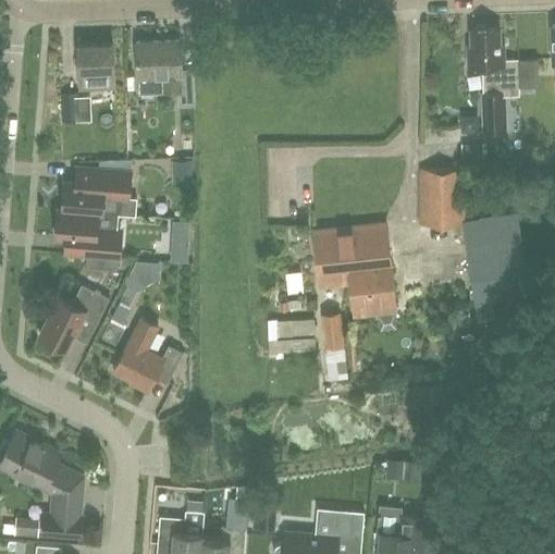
[(501,46),(500,31),(486,31),(485,28),(478,28),(477,31),(472,32),(472,47),(469,47),(470,69),(484,69),(484,95),(483,95),(484,134),(506,133),(505,98),(520,97),(519,62),(504,63),(504,46),(501,46)]
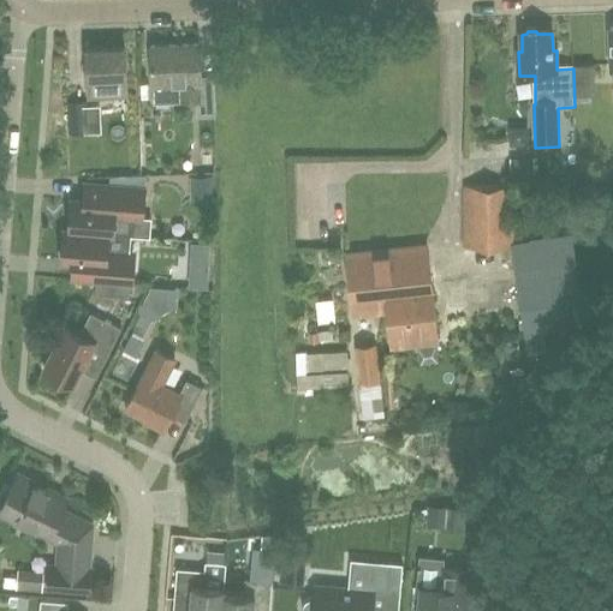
[(180,85),(182,97),(182,105),(198,103),(200,119),(216,118),(215,79),(202,79),(201,47),(153,49),(154,87),(180,85)]
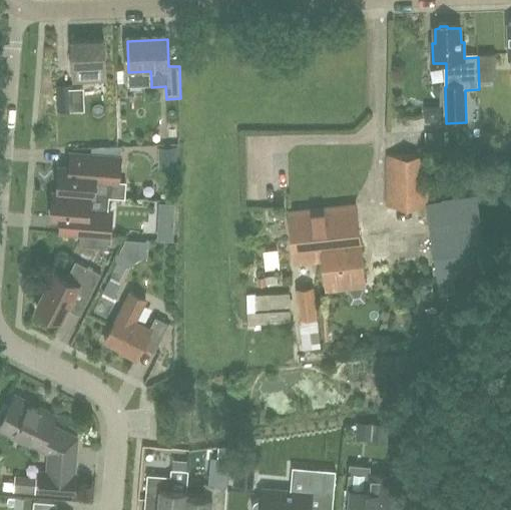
[(75,82),(106,81),(105,42),(73,44),(74,68),(75,82)]
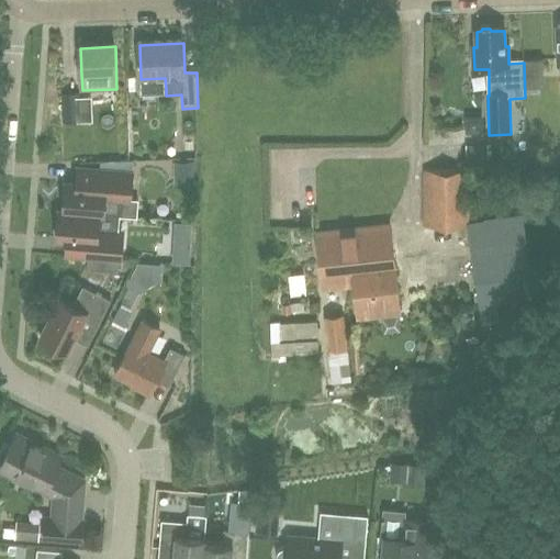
[(65,124),(89,124),(89,100),(80,100),(79,94),(64,96),(65,124)]
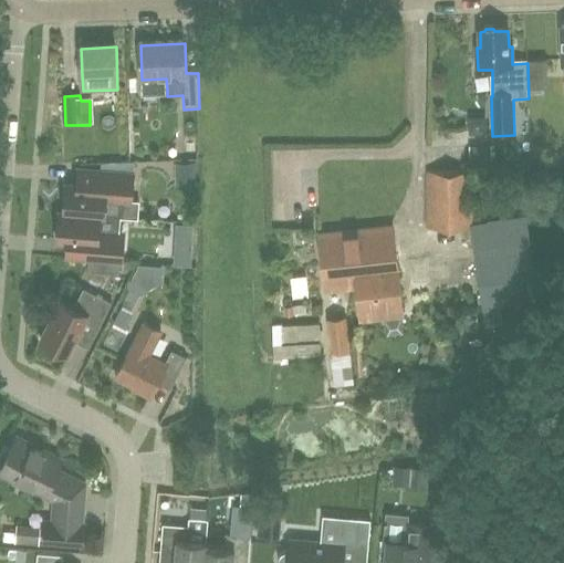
[(470,148),(470,165),(492,164),(492,148),(470,148)]
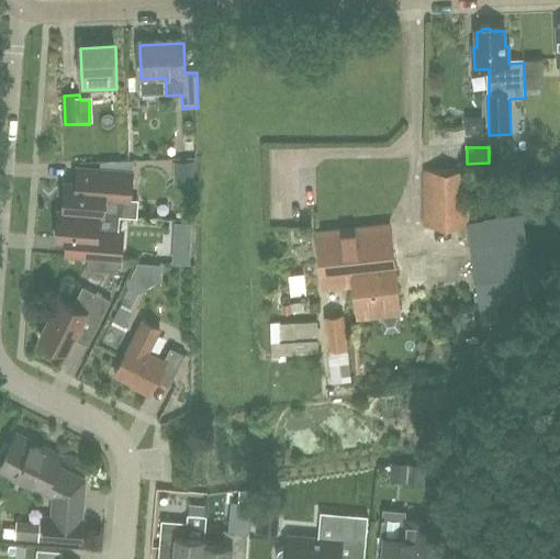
[(134,163),(101,164),(101,172),(104,172),(133,175),(134,163)]
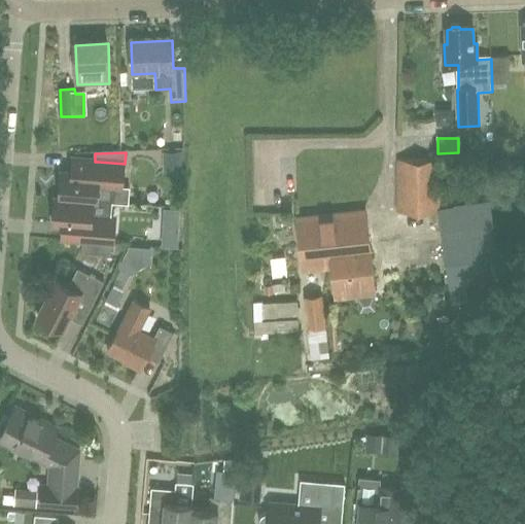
[(181,153),(164,154),(164,175),(182,175),(181,153)]
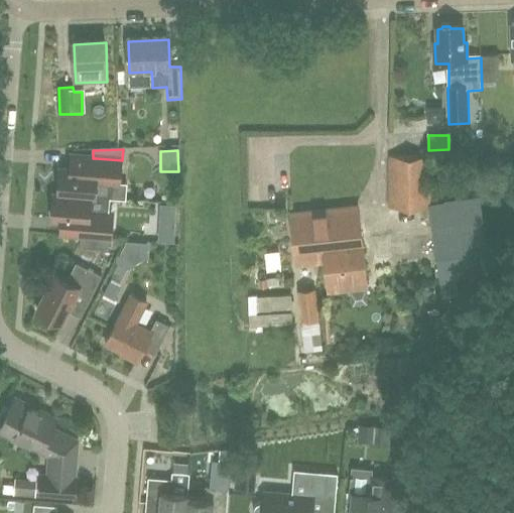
[(98,184),(116,186),(117,175),(121,175),(122,160),(96,158),(72,156),(71,170),(60,169),(58,195),(58,196),(92,199),(92,200),(96,200),(98,184)]
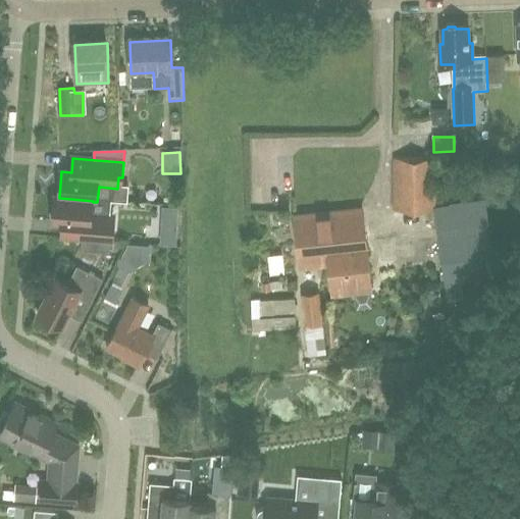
[(434,212),(447,288),(447,290),(498,281),(485,203),(435,211),(435,161),(395,161),(395,212),(434,212)]
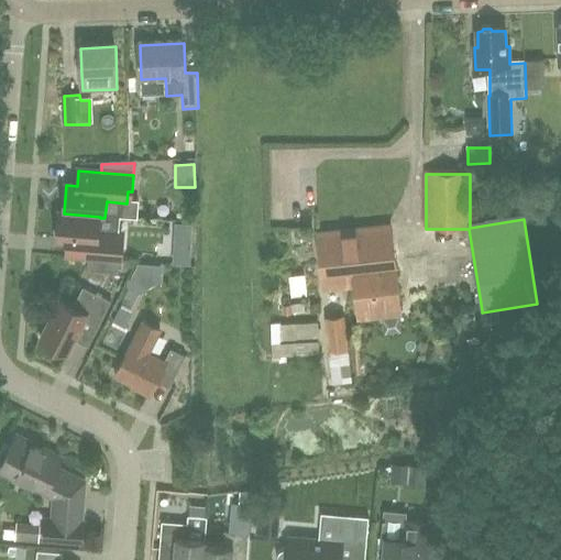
[(66,257),(120,262),(122,263),(123,246),(119,246),(120,233),(99,232),(100,218),(100,217),(64,213),(64,212),(59,212),(57,242),(68,243),(66,257)]
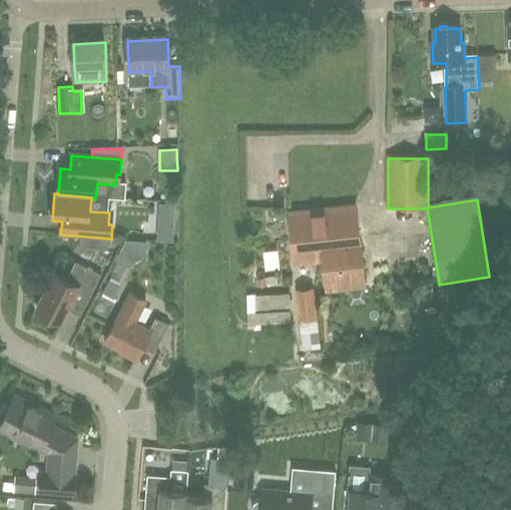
[(361,244),(357,208),(324,211),(329,247),(361,244)]
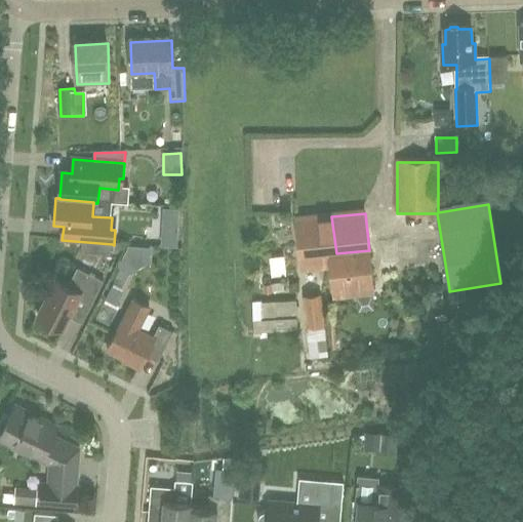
[(336,253),(331,216),(296,221),(302,272),(331,269),(332,269),(331,259),(336,258),(336,253)]
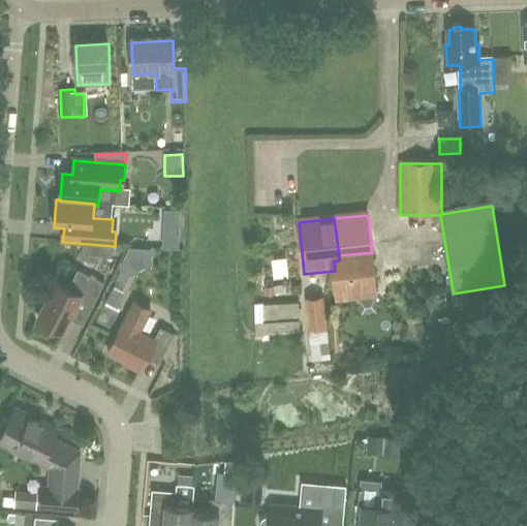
[(372,252),(339,255),(339,260),(334,261),(335,271),(334,271),(337,298),(377,294),(372,252)]
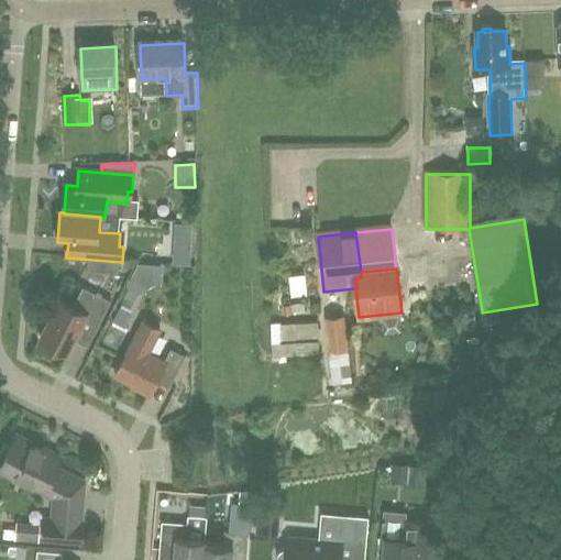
[(294,276),(296,297),(314,296),(311,274),(294,276)]
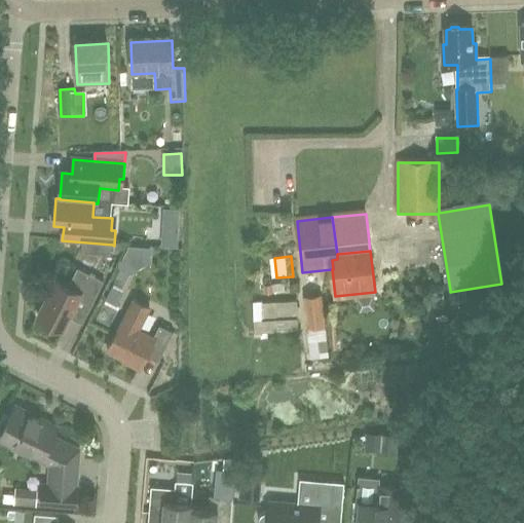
[(69,289),(57,283),(39,319),(64,332),(79,300),(92,307),(105,283),(78,270),(69,289)]
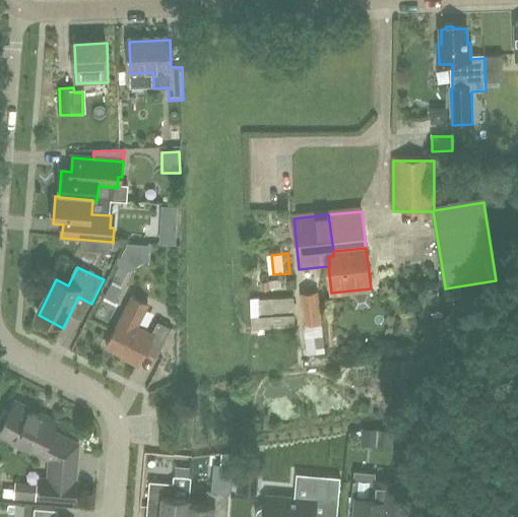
[(302,297),(305,324),(321,323),(318,295),(302,297)]
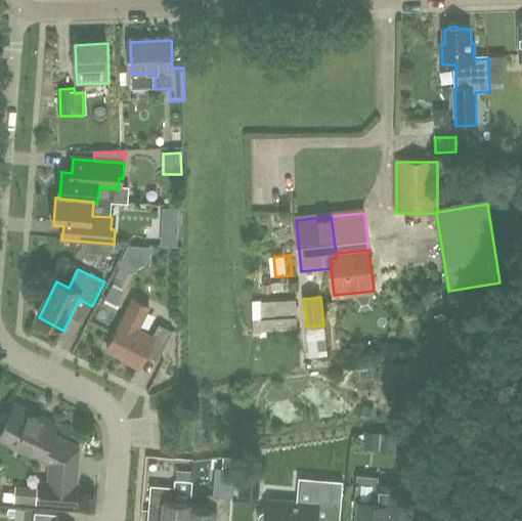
[(131,364),(140,368),(146,356),(159,362),(173,333),(160,326),(154,338),(138,330),(149,308),(134,300),(123,322),(122,321),(107,350),(132,362),(131,364)]
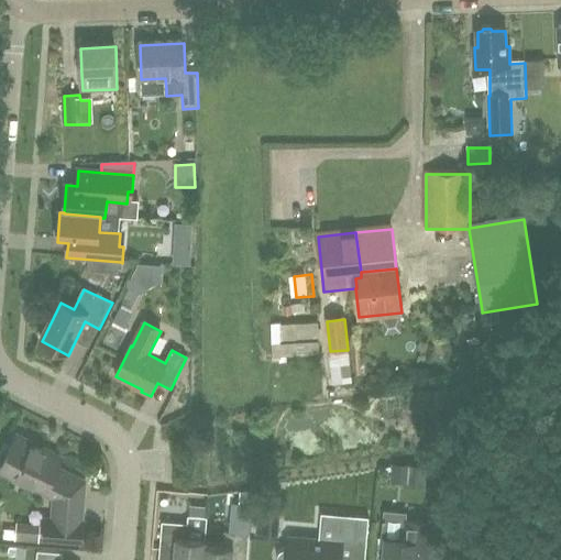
[(277,325),(278,352),(325,351),(323,322),(277,325)]
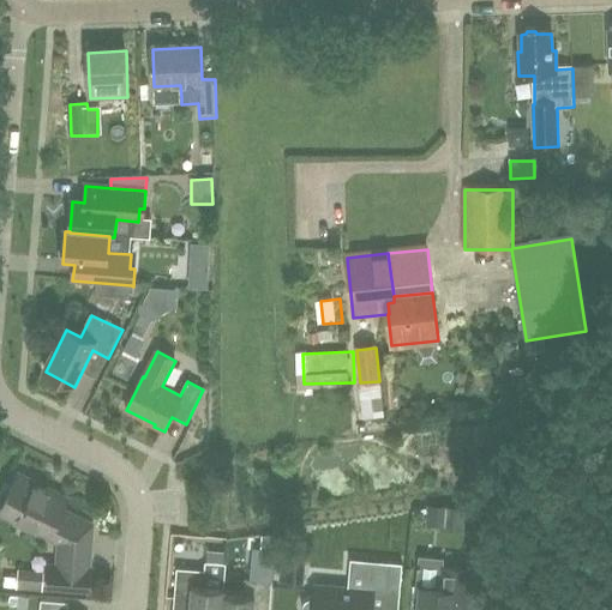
[(495,385),(487,368),(474,375),(481,391),(495,385)]
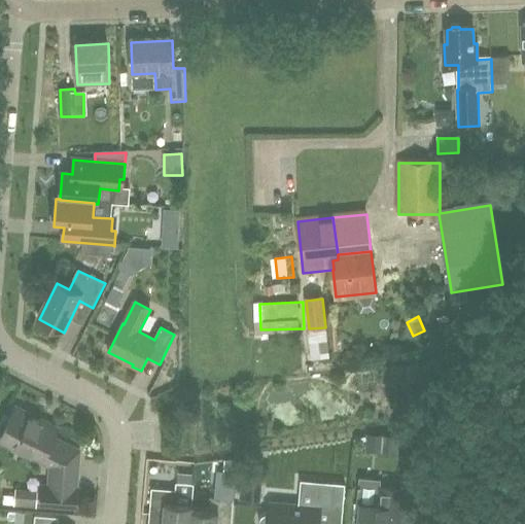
[(41,507),(56,508),(75,509),(79,452),(55,439),(58,432),(31,419),(32,416),(16,409),(8,424),(6,423),(0,434),(0,442),(51,467),(50,488),(43,487),(41,507)]
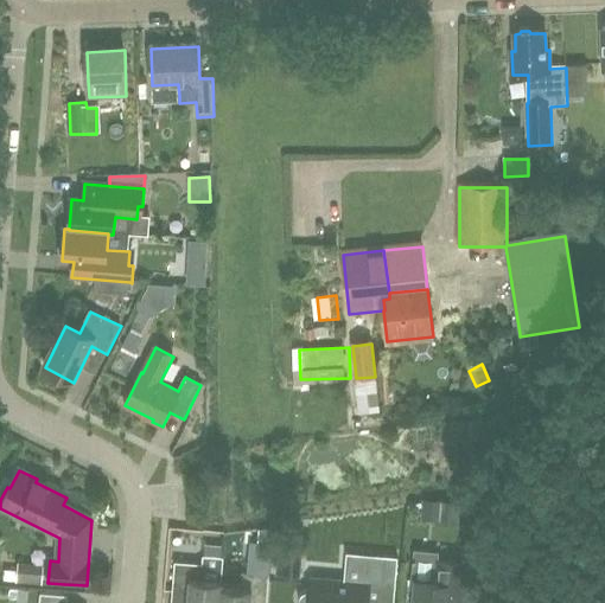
[(369,602),(371,587),(397,589),(400,559),(363,556),(361,584),(314,581),(313,594),(310,592),(306,594),(304,596),(301,598),(301,601),(301,602),(369,602)]
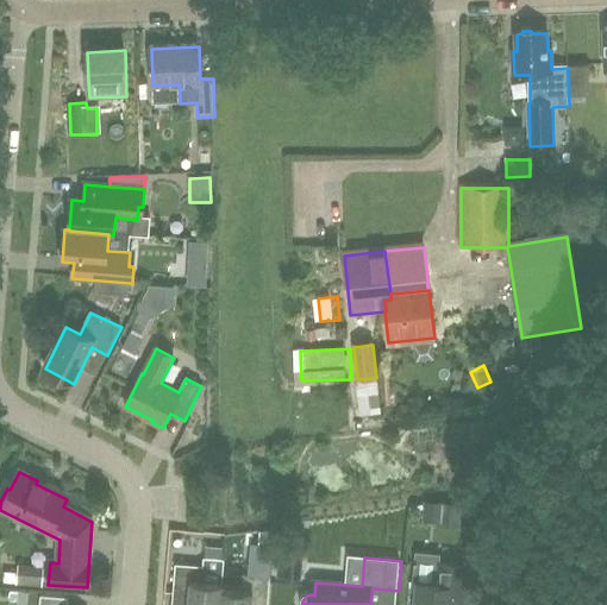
[(220,604),(223,584),(225,560),(205,559),(204,567),(176,566),(174,598),(191,599),(189,604),(220,604)]
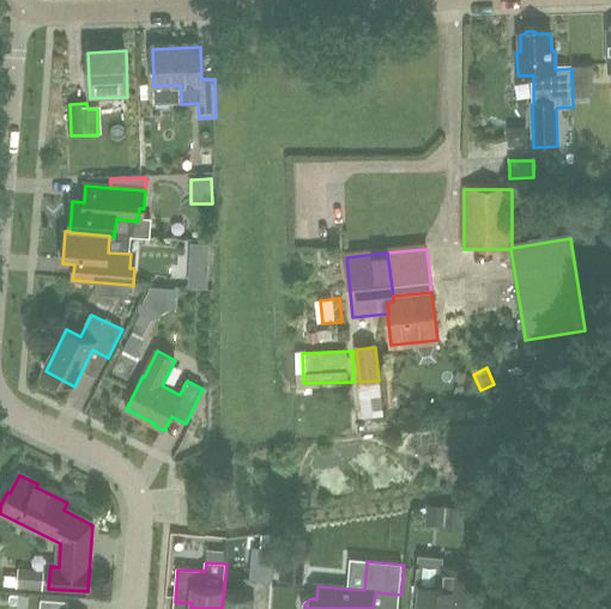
[(423,566),(422,588),(419,608),(457,608),(457,606),(473,607),(476,571),(423,566)]
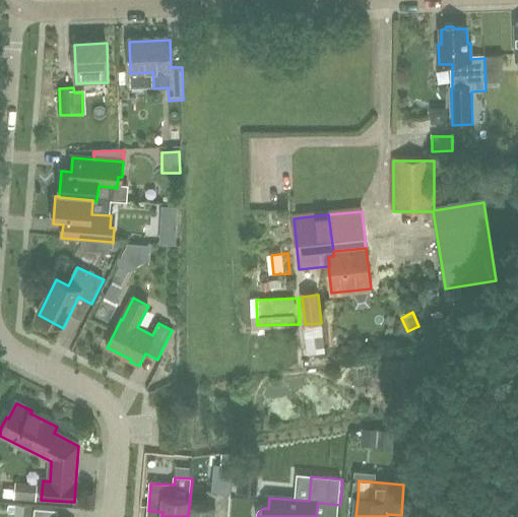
[(40,485),(17,482),(16,501),(39,502),(40,485)]
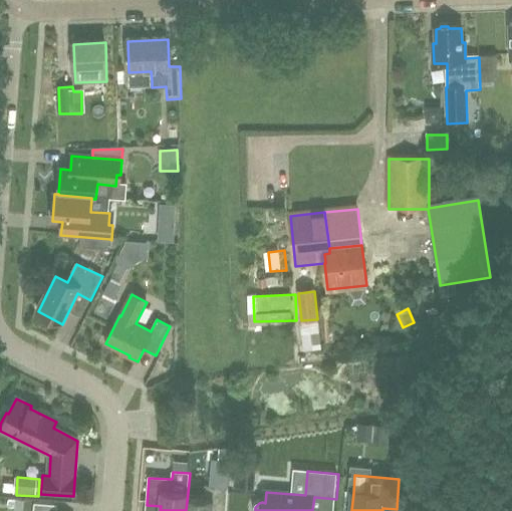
[(188,493),(186,510),(226,510),(229,488),(205,486),(204,499),(188,497),(189,493),(188,493)]
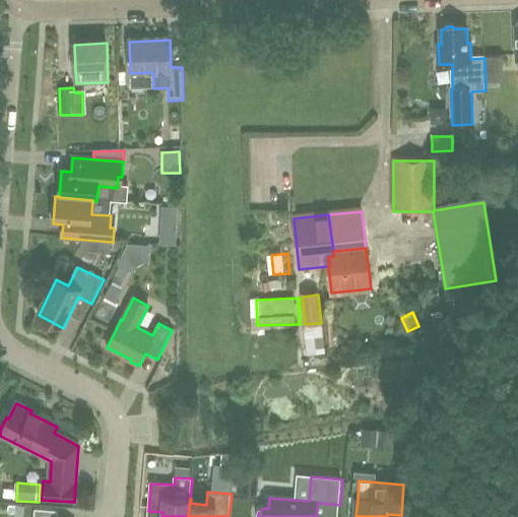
[(29,516),(30,508),(14,507),(13,516),(29,516)]
